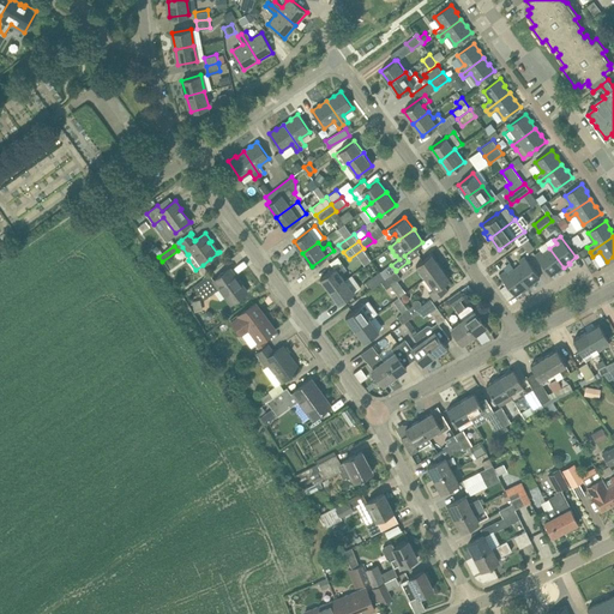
[(564,268),(549,248),(543,253),(541,250),(535,254),(551,275),(558,270),(559,271),(564,268)]
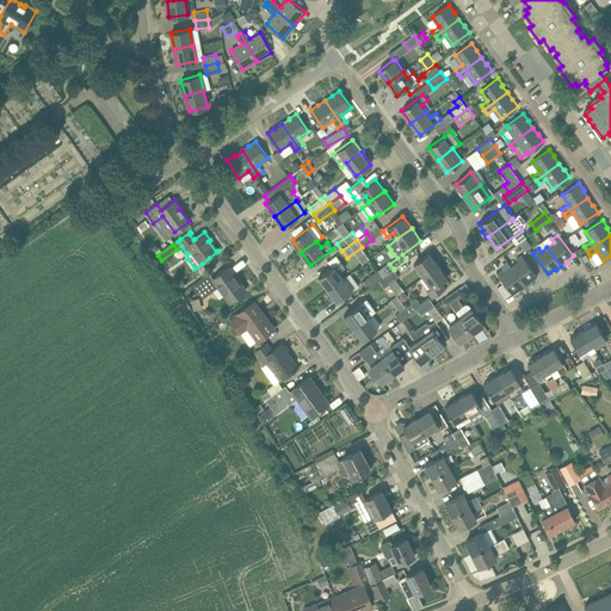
[(414,264),(424,276),(438,265),(430,252),(414,264)]
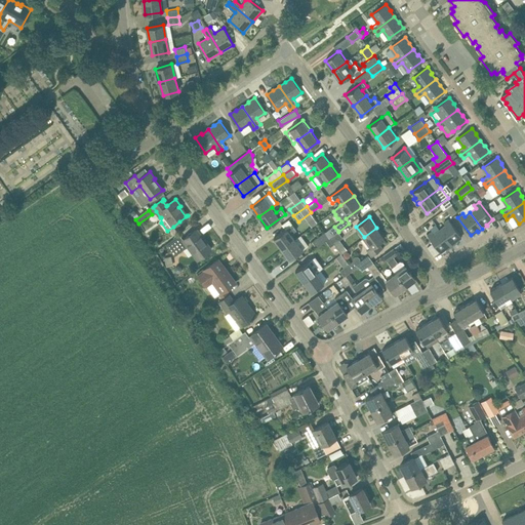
[(445,225),(439,229),(452,246),(456,242),(455,241),(461,237),(448,218),(443,223),(445,225)]
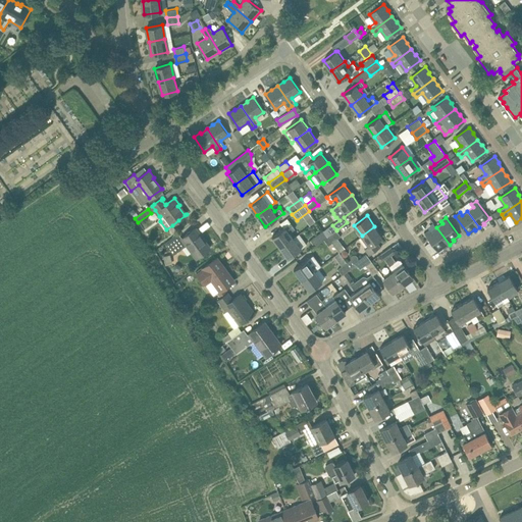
[(272,237),(280,247),(294,238),(290,232),(295,228),(291,223),(272,237)]
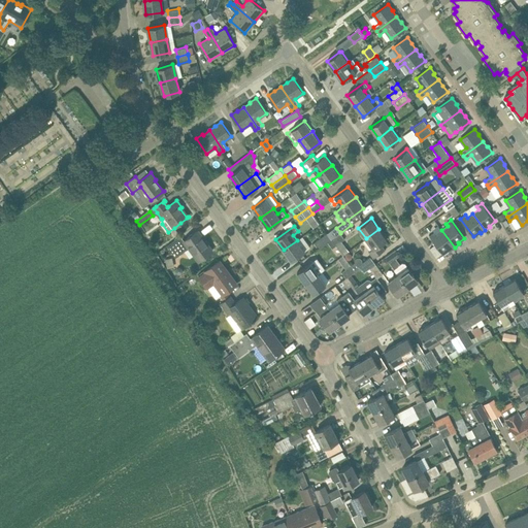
[(366,238),(373,248),(369,251),(373,257),(385,250),(381,244),(387,239),(378,229),(366,238)]
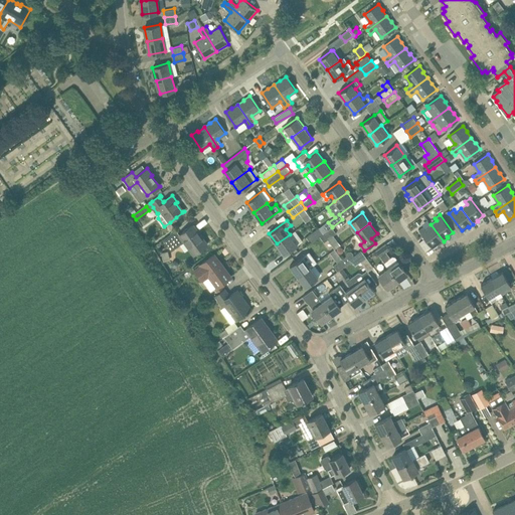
[(444,241),(431,224),(425,228),(424,226),(419,230),(432,247),(438,243),(439,244),(444,241)]
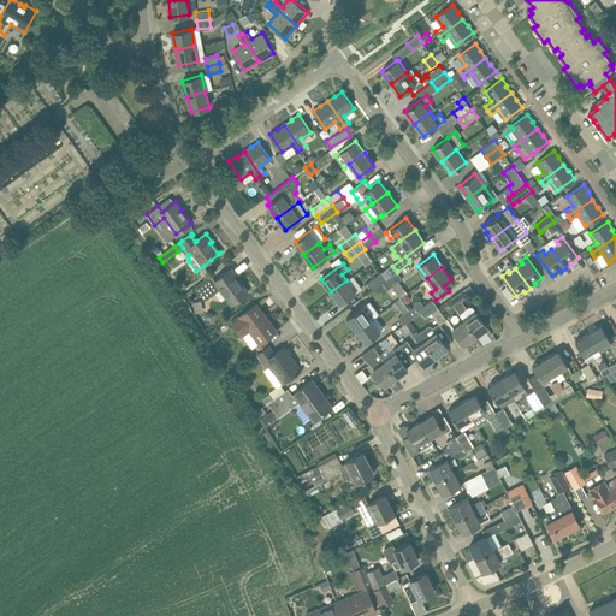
[(220,290),(232,303),(248,291),(242,283),(241,284),(230,270),(214,280),(211,276),(196,286),(206,301),(220,290)]
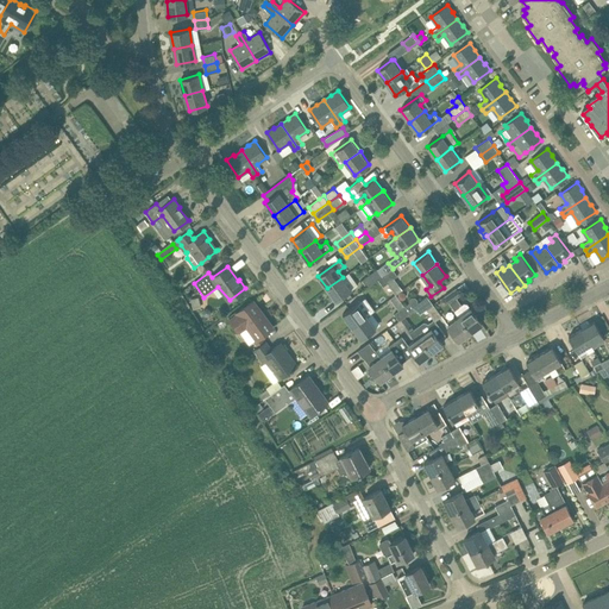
[(363,280),(368,287),(375,282),(378,280),(382,276),(377,269),(363,280)]
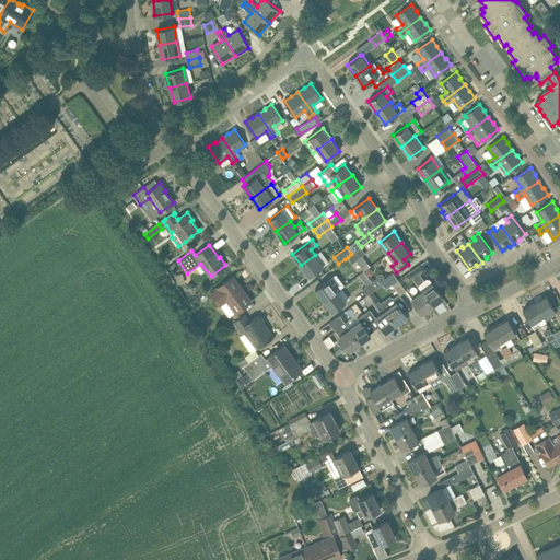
[(352,254),(357,259),(362,255),(365,253),(361,247),(357,251),(352,254)]
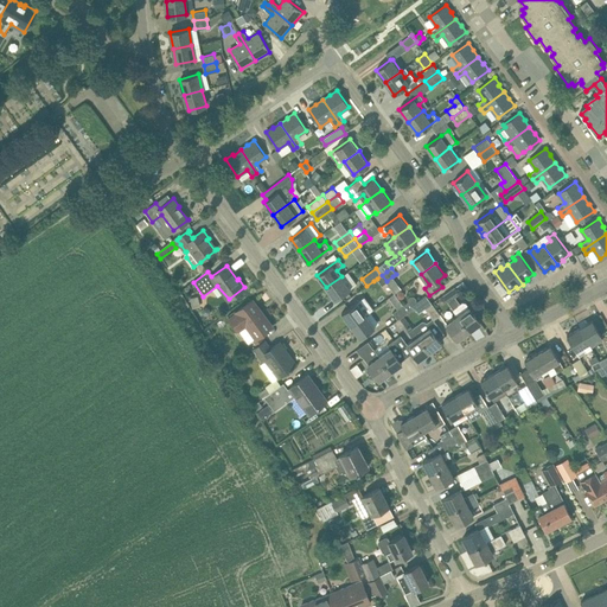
[(382,285),(387,281),(382,275),(381,275),(377,279),(382,285)]
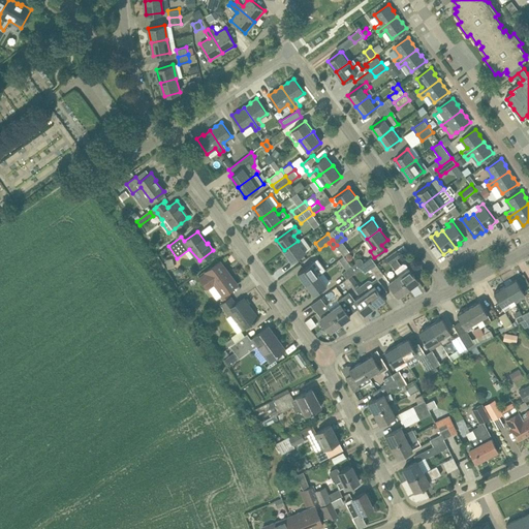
[(284,250),(292,261),(305,252),(298,241),(284,250)]
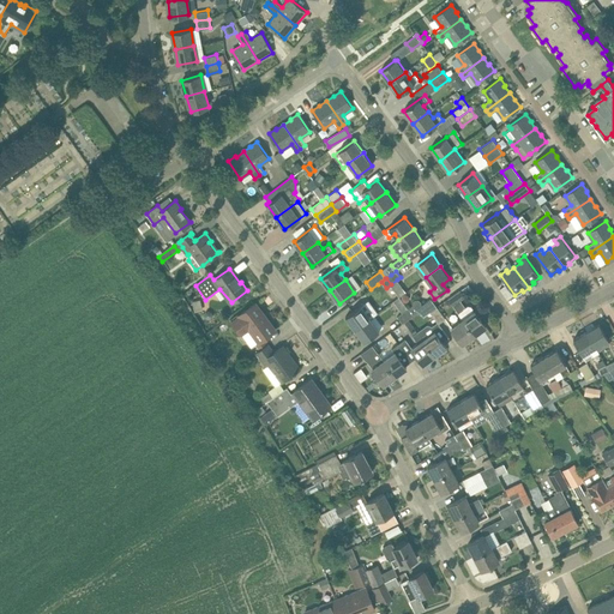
[(391,284),(395,290),(402,286),(397,280),(391,284)]
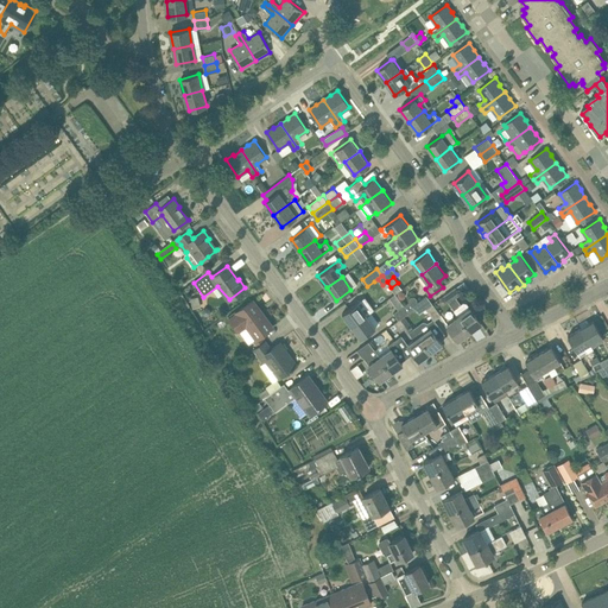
[(458,316),(470,331),(481,323),(467,303),(463,303),(461,304),(456,297),(460,293),(455,287),(444,296),(458,316)]
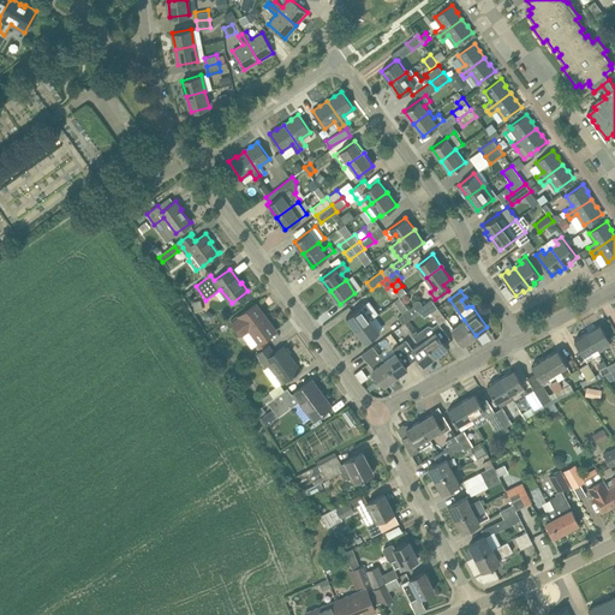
[(424,317),(430,312),(437,306),(431,298),(417,309),(413,305),(408,309),(413,315),(419,311),(424,317)]
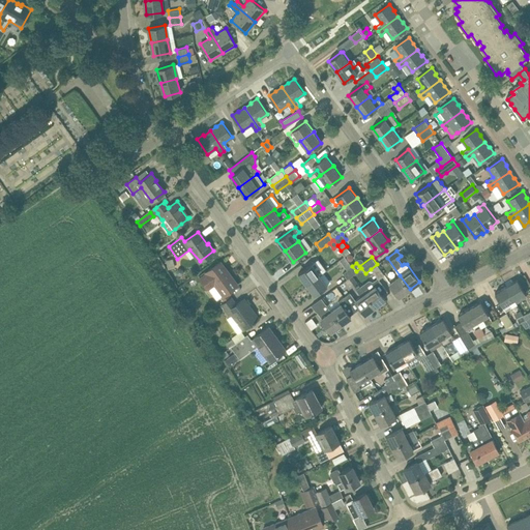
[(298,273),(306,284),(320,274),(326,269),(318,259),(298,273)]
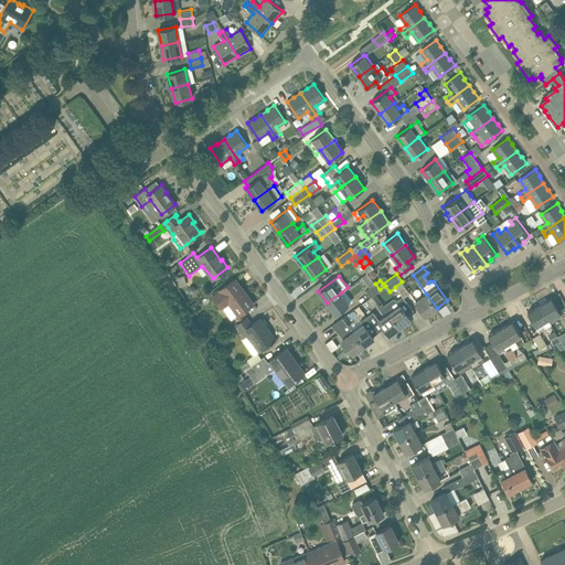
[(220,289),(221,291),(215,296),(232,319),(235,316),(237,320),(245,315),(243,311),(245,310),(244,310),(254,304),(242,286),(241,287),(234,279),(220,289)]
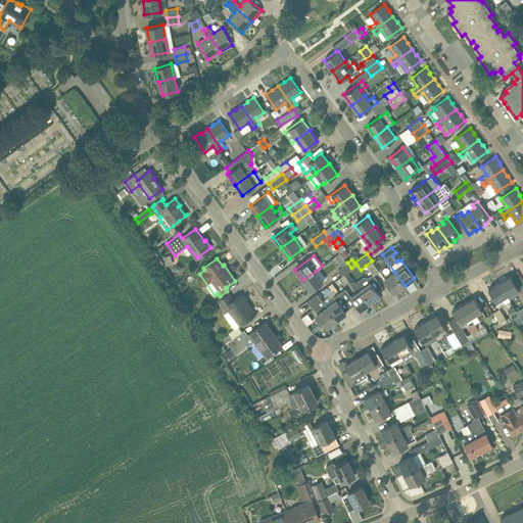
[(366,266),(374,275),(379,271),(372,260),(366,266)]
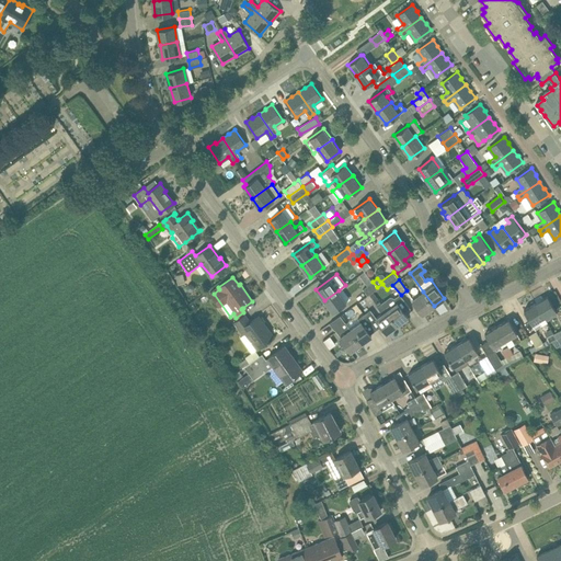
[(373,282),(363,288),(368,295),(377,287),(373,282)]
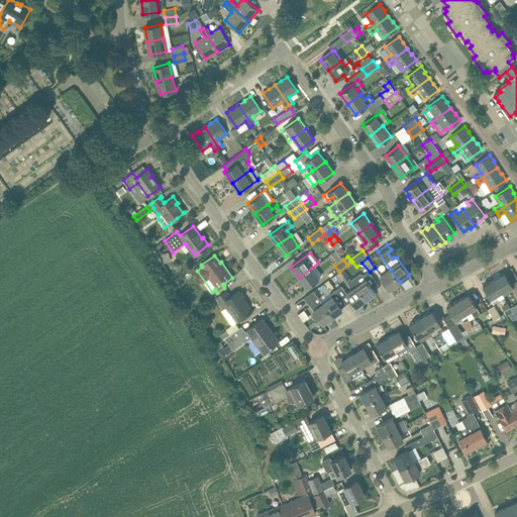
[(299,277),(307,288),(319,279),(312,268),(299,277)]
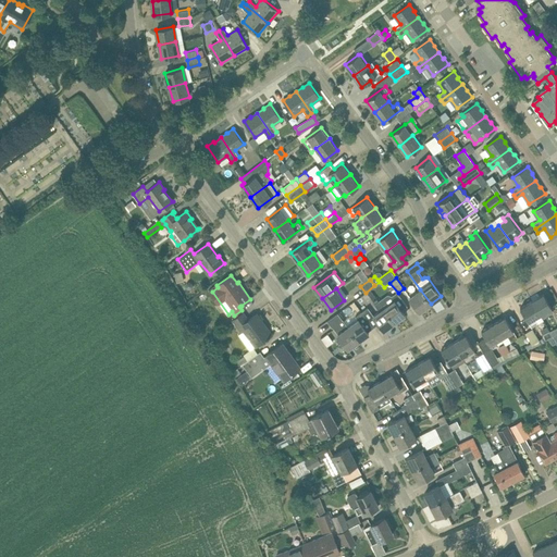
[(420,311),(431,304),(420,289),(409,297),(420,311)]
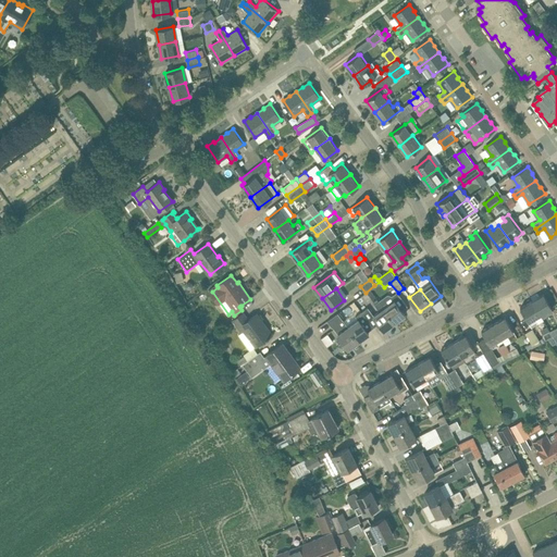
[(387,295),(379,301),(394,322),(405,314),(401,310),(407,306),(398,293),(397,292),(392,296),(387,295)]
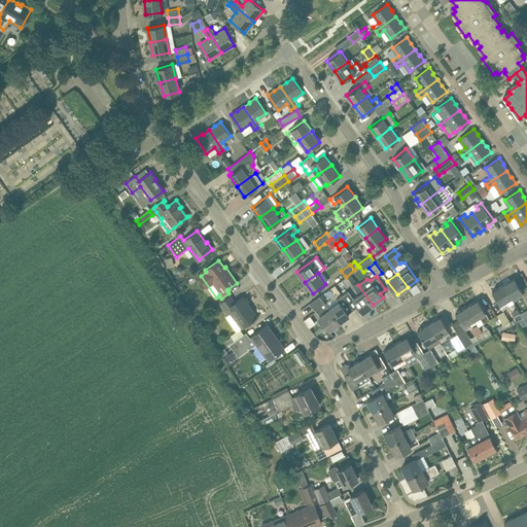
[(512,297),(522,290),(515,278),(503,284),(512,297)]
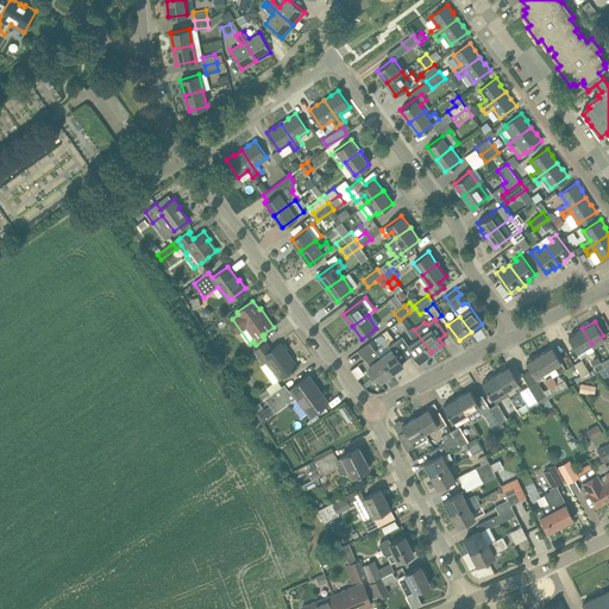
[(591,344),(582,328),(569,337),(581,357),(588,353),(594,350),(594,349),(591,344)]
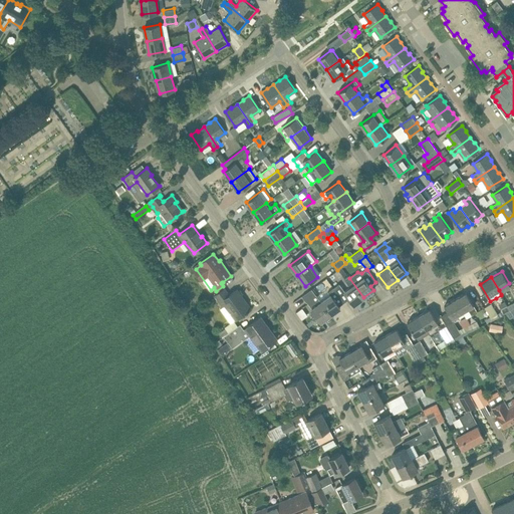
[(363,297),(349,278),(345,281),(349,287),(344,290),(344,291),(349,298),(354,304),(363,297)]
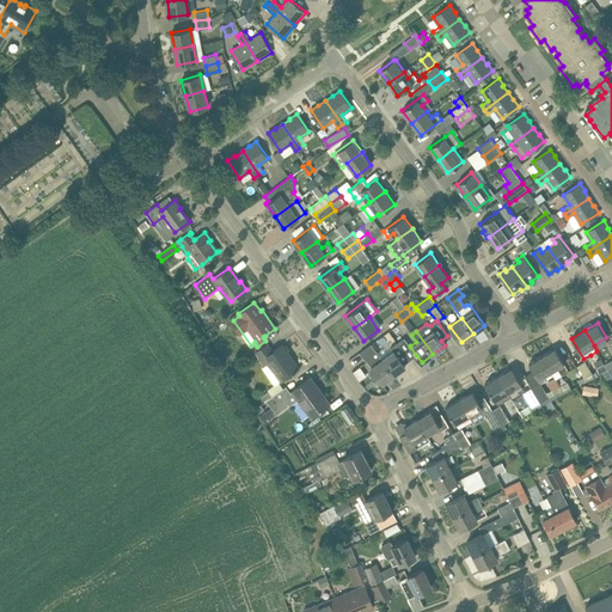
[(397,342),(410,360),(416,355),(410,347),(410,346),(404,337),(397,342)]
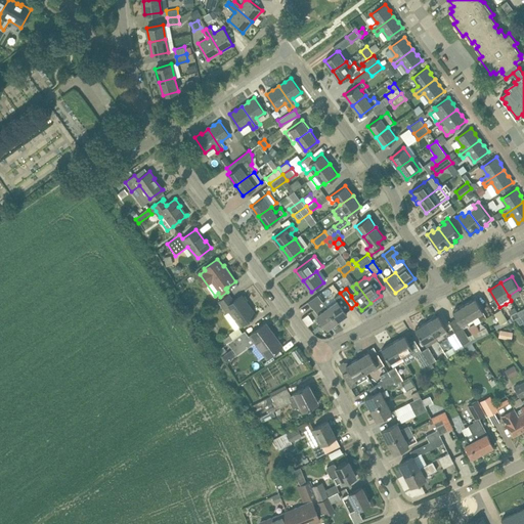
[(337,300),(346,312),(351,308),(340,293),(335,298),(337,300)]
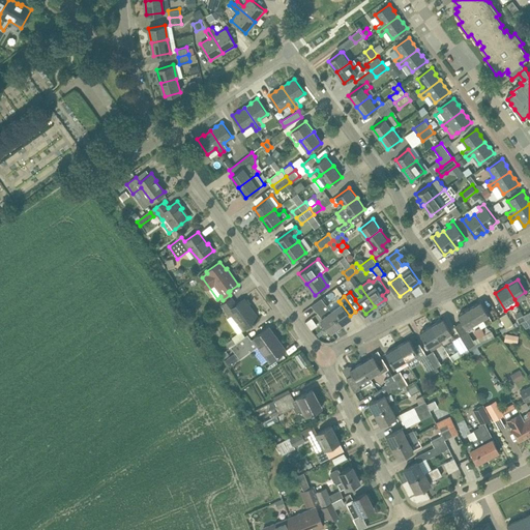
[(221,304),(229,317),(231,315),(242,330),(254,322),(254,323),(256,321),(258,319),(243,298),(236,303),(231,297),(221,304)]
